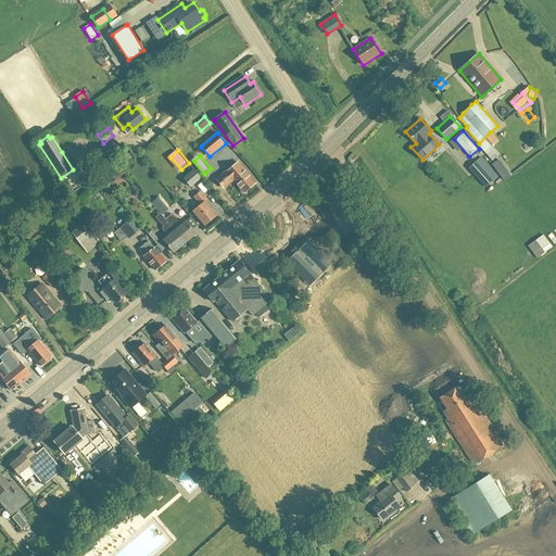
[(480,158),(468,168),(485,188),(497,177),(480,158)]
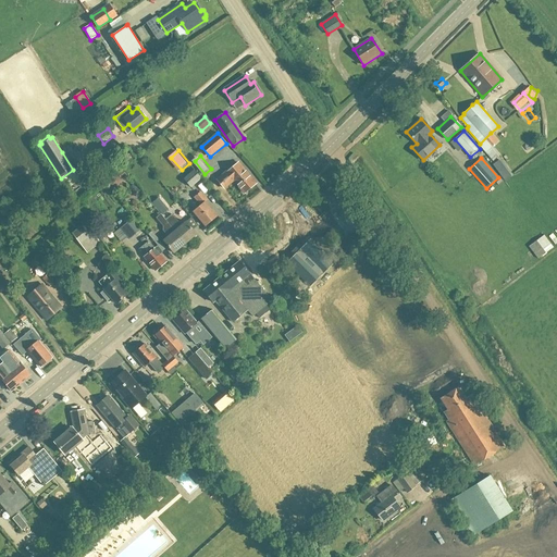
[(97,171),(103,180),(116,169),(110,160),(97,171)]
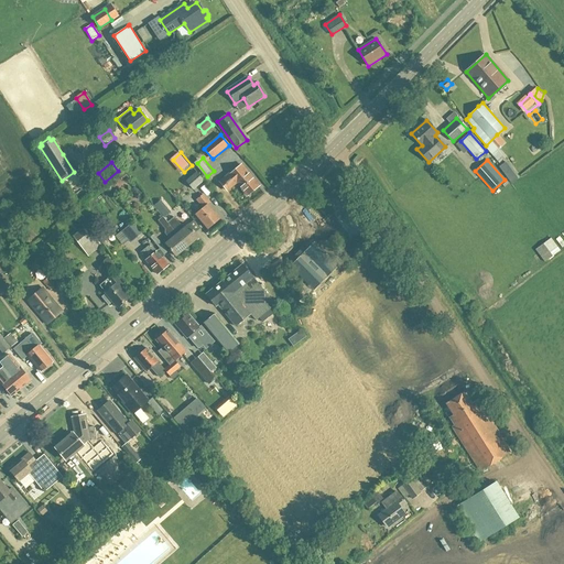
[(509,162),(502,166),(512,183),(520,179),(509,162)]
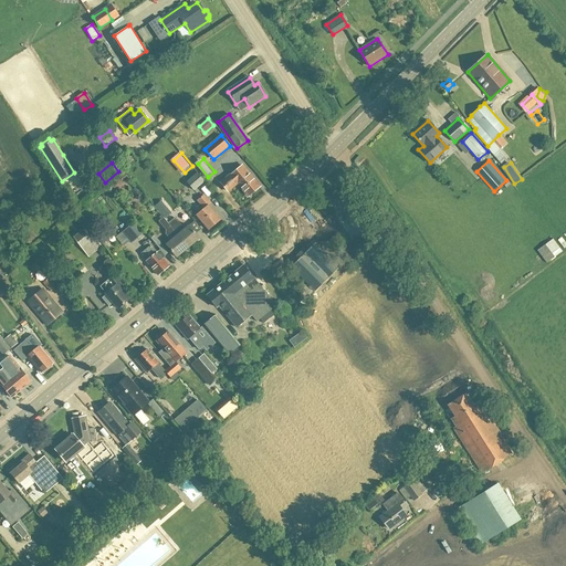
[(228,192),(238,184),(250,197),(261,188),(249,174),(242,166),(221,184),(228,192)]
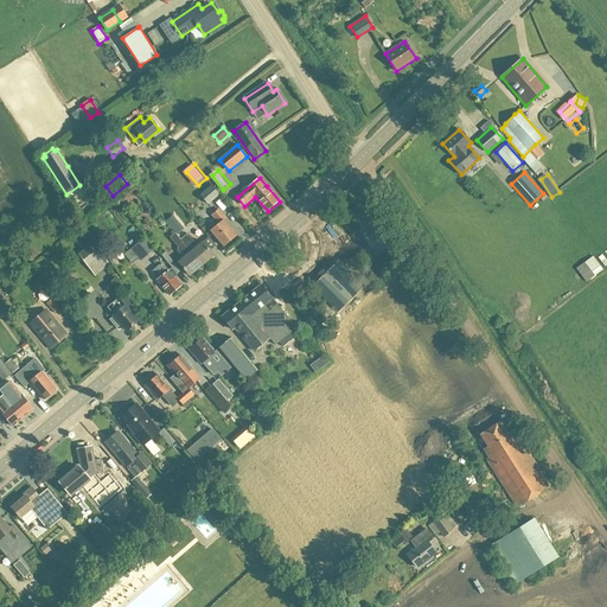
[(122,206),(134,197),(128,191),(134,186),(132,183),(115,197),(122,206)]
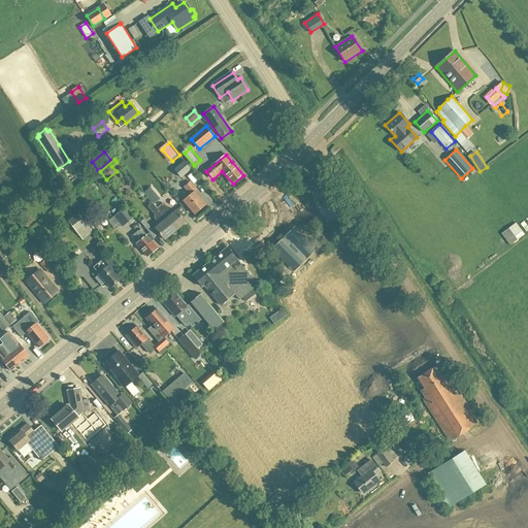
[(180,177),(191,169),(184,161),(173,169),(180,177)]
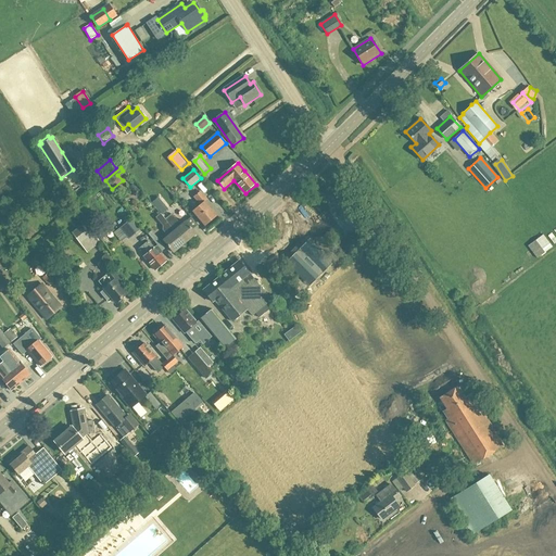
[(335,192),(329,187),(320,196),(326,201),(335,192)]
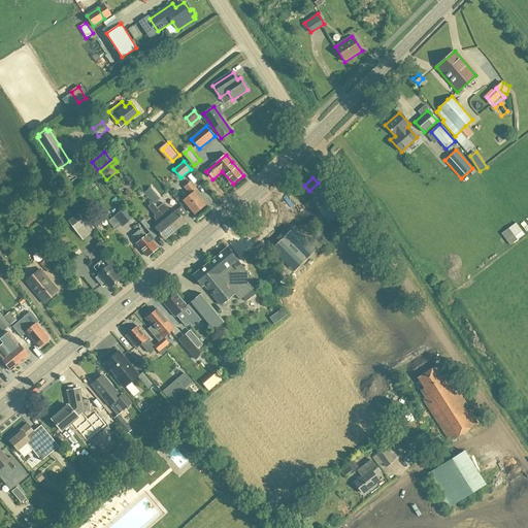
[(195,215),(206,205),(195,192),(197,190),(191,182),(185,187),(192,195),(185,201),(195,215)]
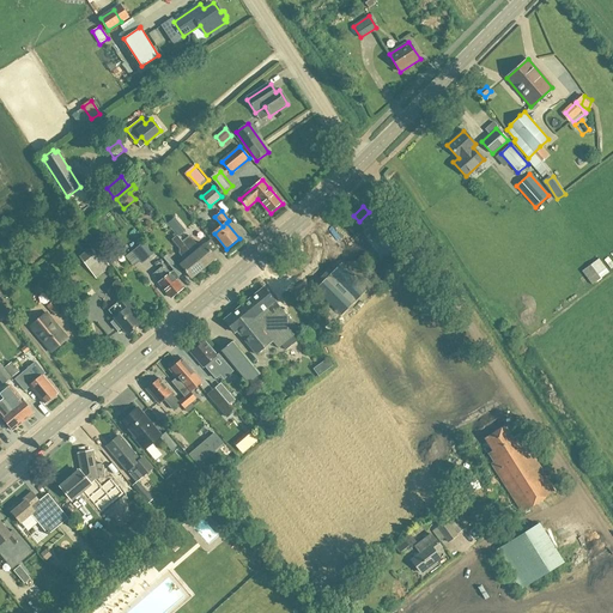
[(182,242),(183,242),(177,235),(173,240),(181,249),(180,253),(186,260),(181,265),(192,278),(204,268),(182,242)]
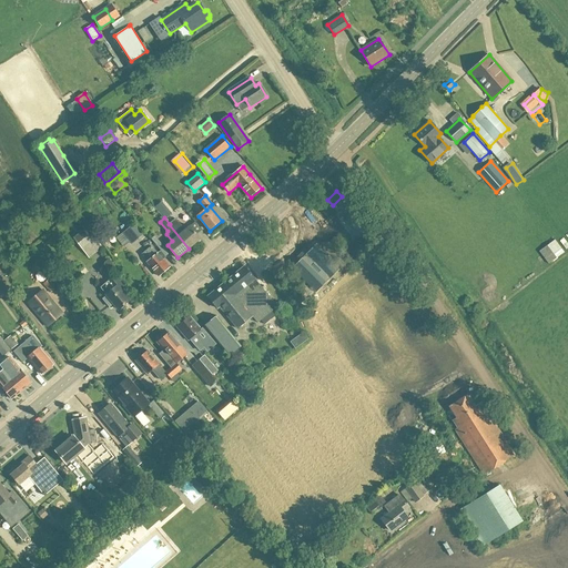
[(176,219),(170,224),(169,224),(189,249),(201,239),(191,226),(185,230),(176,219)]
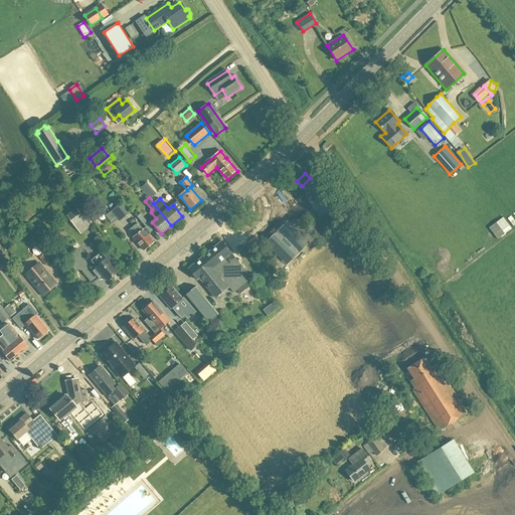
[(122,203),(121,203),(119,199),(114,203),(117,207),(112,211),(111,211),(118,220),(120,221),(130,213),(122,203)]
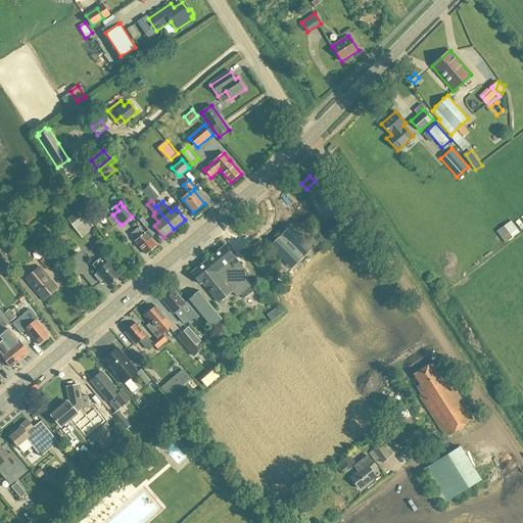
[(82,237),(94,228),(81,210),(68,220),(82,237)]
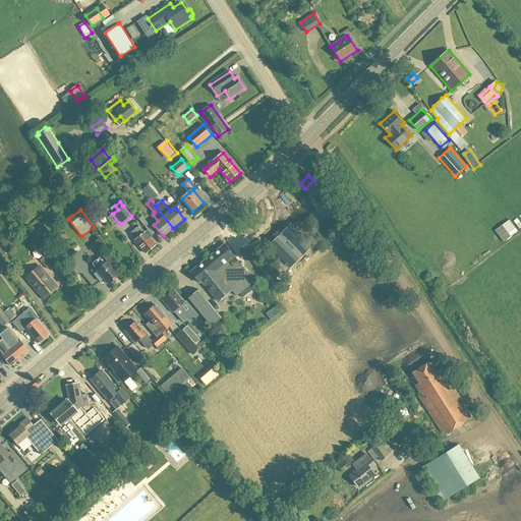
[(101,218),(94,212),(89,218),(96,224),(101,218)]
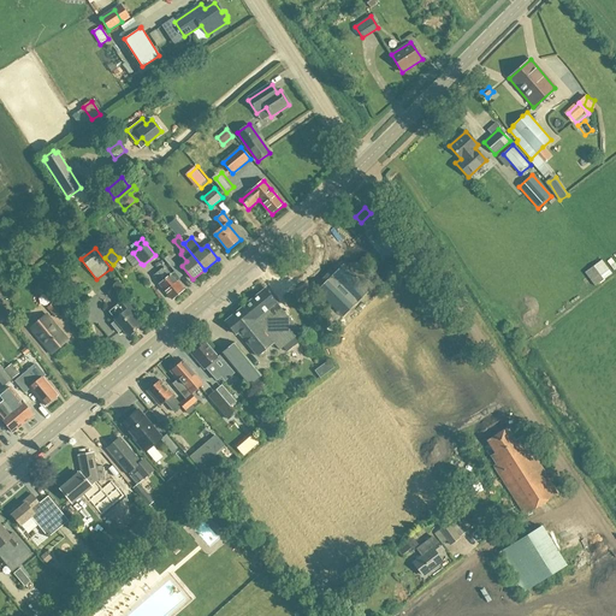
[(606,261),(590,271),(598,285),(615,276),(606,261)]
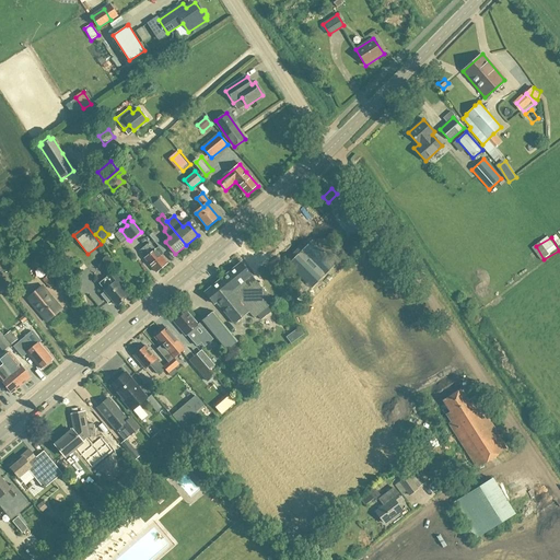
[(146,257),(144,258),(156,272),(167,264),(161,256),(164,254),(159,247),(155,249),(150,243),(140,251),(146,257)]
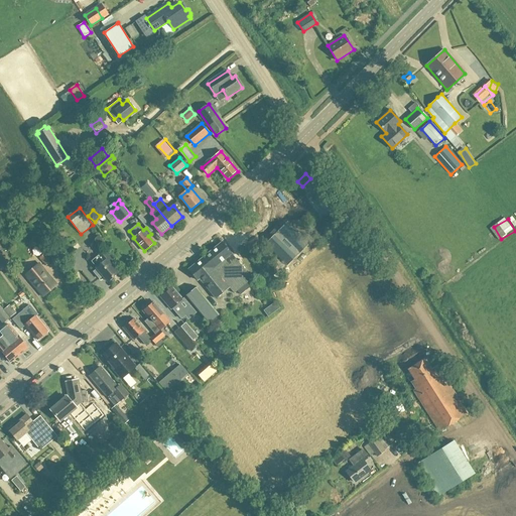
[(275,238),(281,231),(277,227),(270,233),(275,238)]
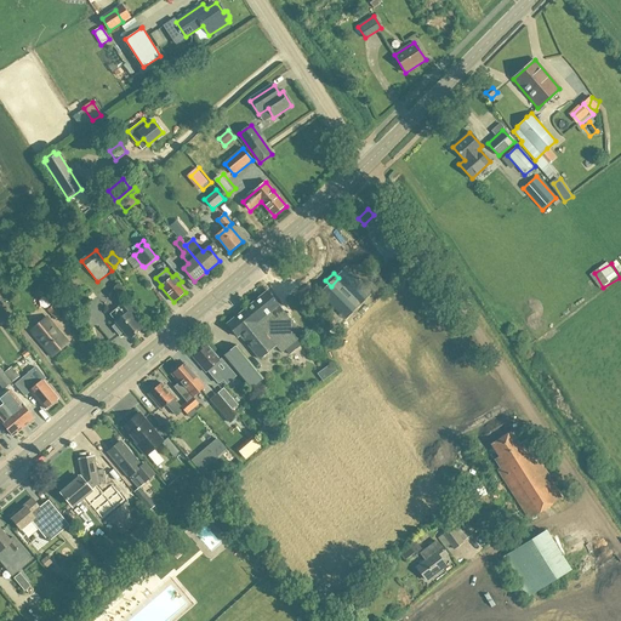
[(281,353),(285,349),(290,354),(301,345),(297,340),(303,335),(267,290),(227,324),(238,337),(240,335),(260,359),(275,346),(281,353)]
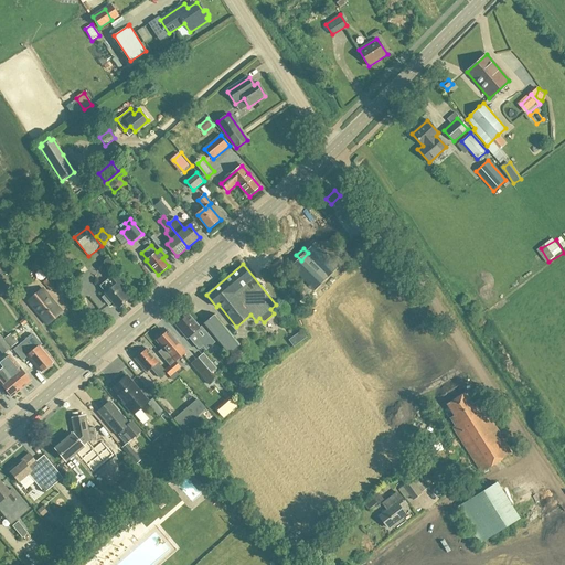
[(120,286),(123,284),(115,275),(108,280),(115,287),(106,294),(118,308),(130,299),(120,286)]
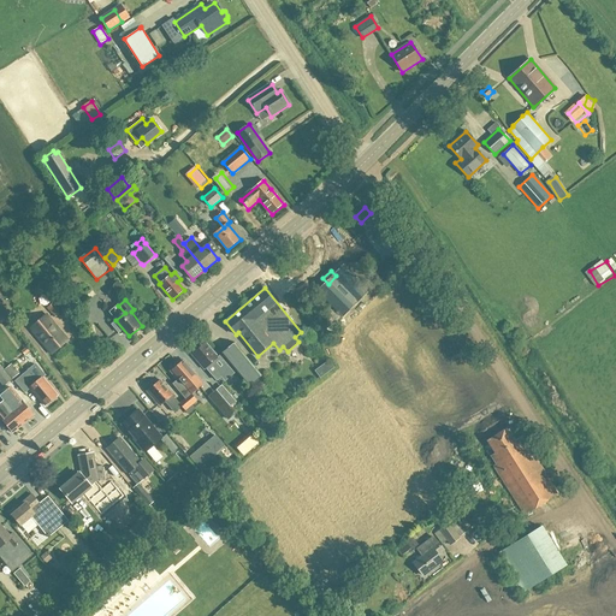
[(53,302),(48,307),(55,317),(60,312),(53,302)]
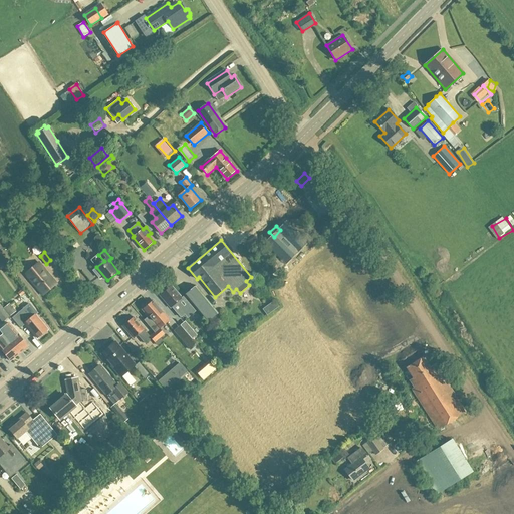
[(43,294),(56,283),(39,262),(26,273),(43,294)]
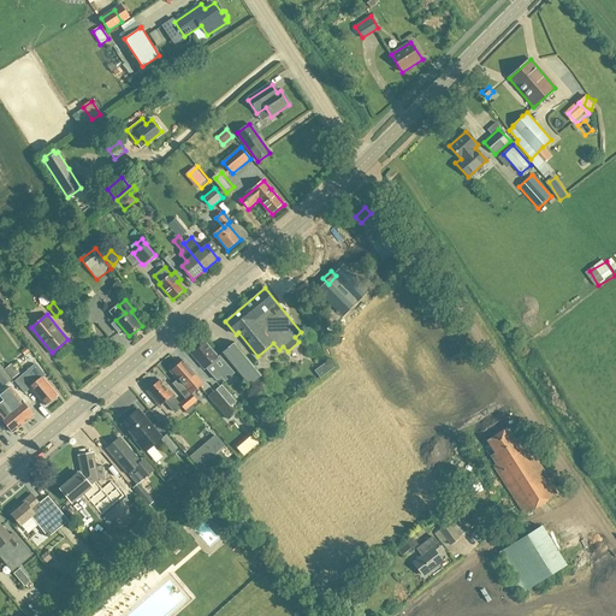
[(262,375),(235,342),(221,354),(249,386),(262,375)]
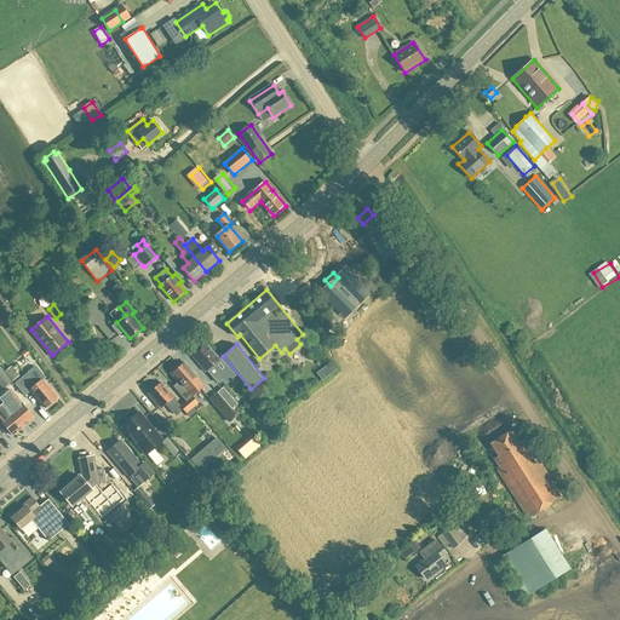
[(206,345),(200,349),(199,349),(195,352),(195,354),(193,355),(207,372),(208,371),(214,378),(217,382),(222,378),(225,383),(235,374),(220,357),(218,360),(206,345)]
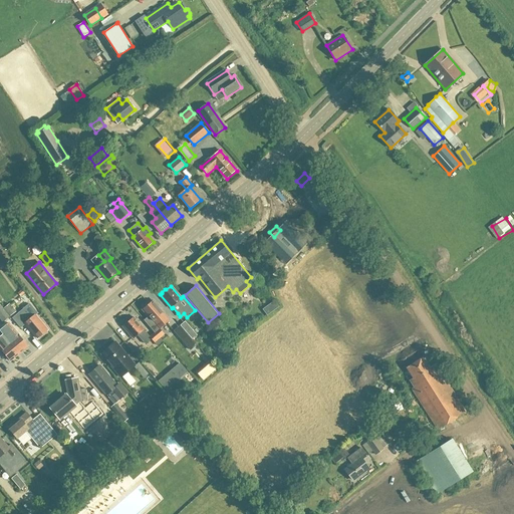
[(153,300),(148,304),(147,304),(144,306),(144,308),(143,309),(150,316),(145,320),(153,330),(159,324),(156,320),(158,318),(162,322),(167,317),(165,315),(166,314),(164,312),(165,312),(160,307),(159,308),(153,300)]
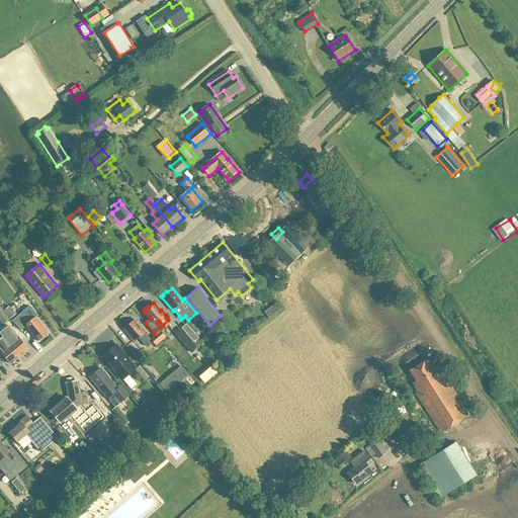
[(0,320),(3,325),(10,319),(0,306),(0,320)]
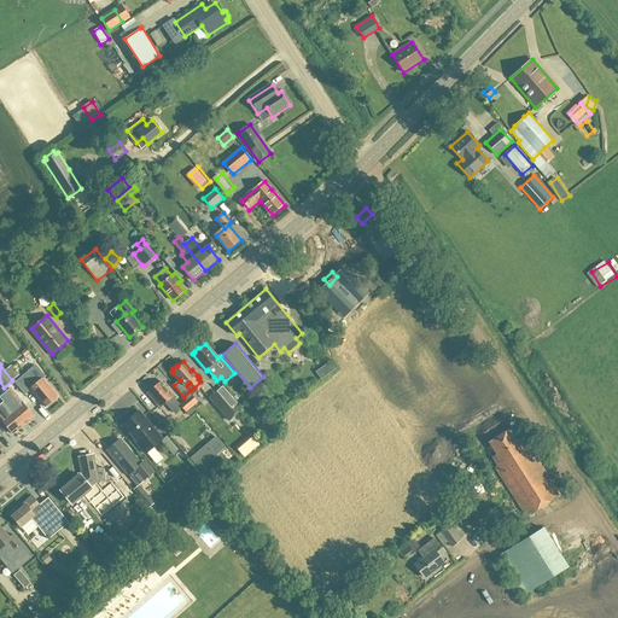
[(19,374),(12,365),(6,368),(13,379),(19,374)]
